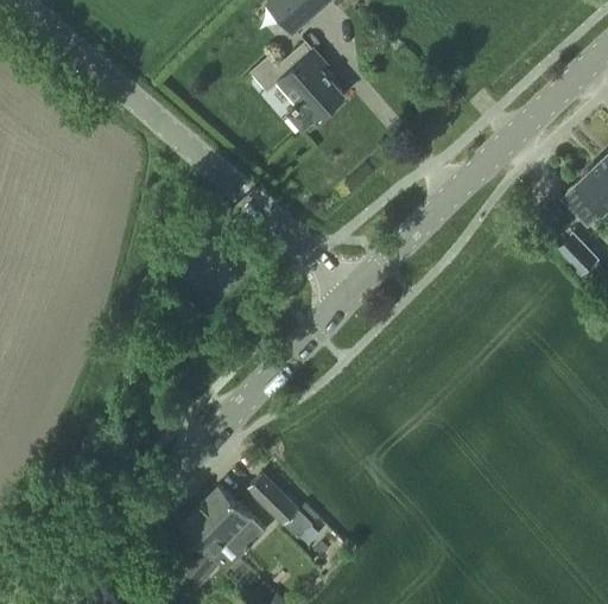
[(272,0),(267,6),(292,35),(330,1),(328,0),(272,0)]
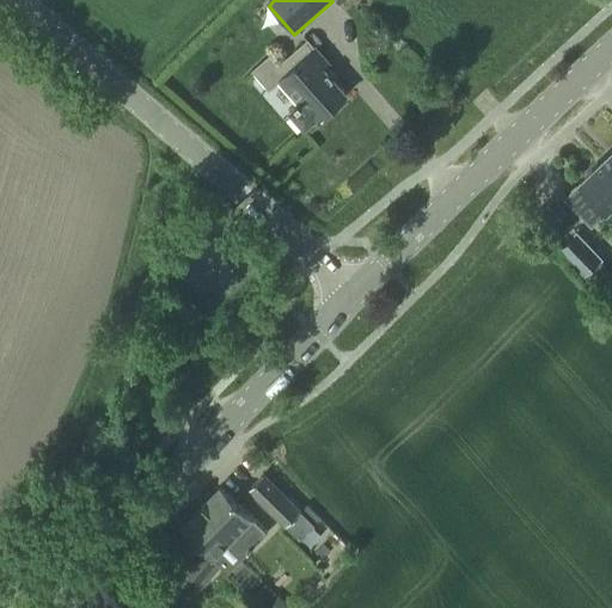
[(279,67),(270,56),(251,73),(269,93),(280,84),(298,104),(295,106),(298,109),(289,116),(304,133),(314,124),(347,97),(323,69),(328,65),(307,42),(279,67)]
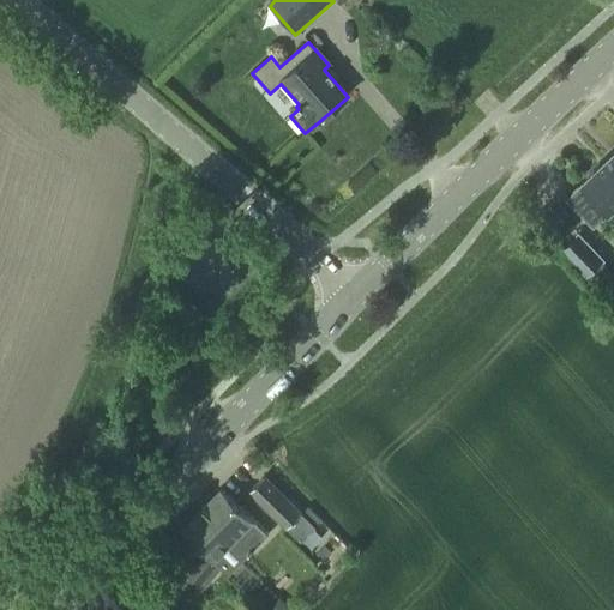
[(613,173),(605,163),(581,185),(582,187),(567,200),(584,218),(594,230),(613,211),(613,173)]
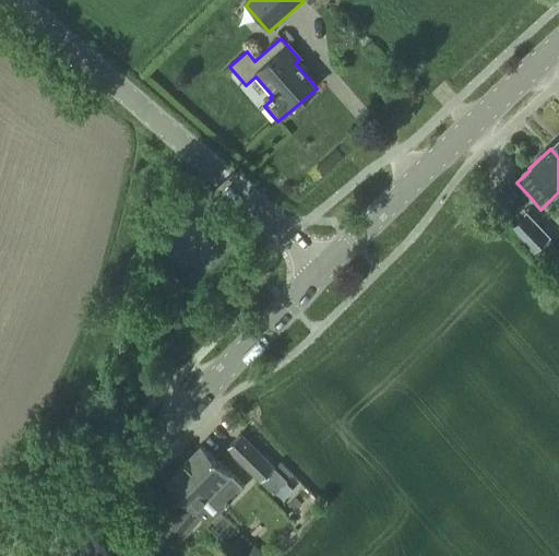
[(535,256),(551,239),(527,213),(510,229),(535,256)]
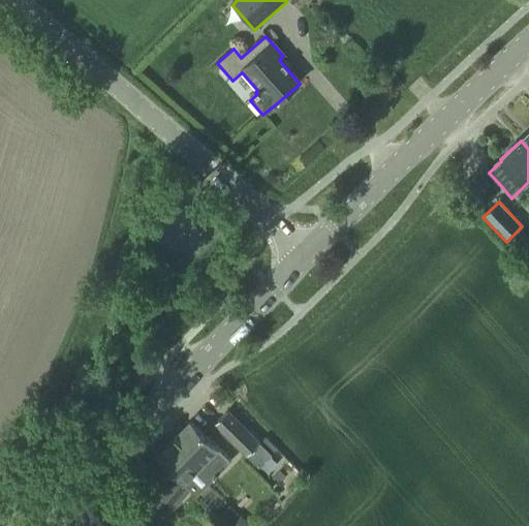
[(528,231),(510,249),(528,269),(528,231)]
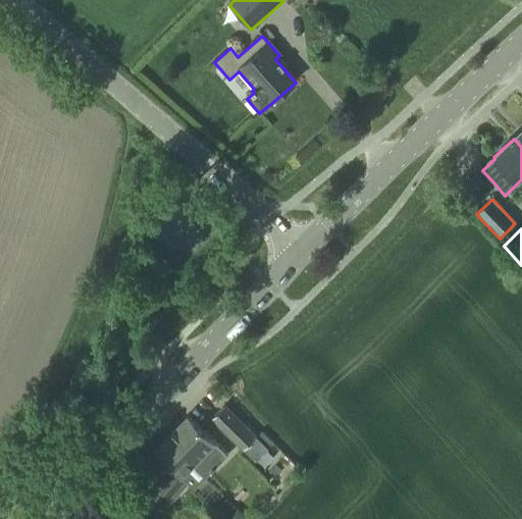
[(225,407),(211,421),(244,453),(245,452),(255,463),(268,450),(257,438),(225,407)]
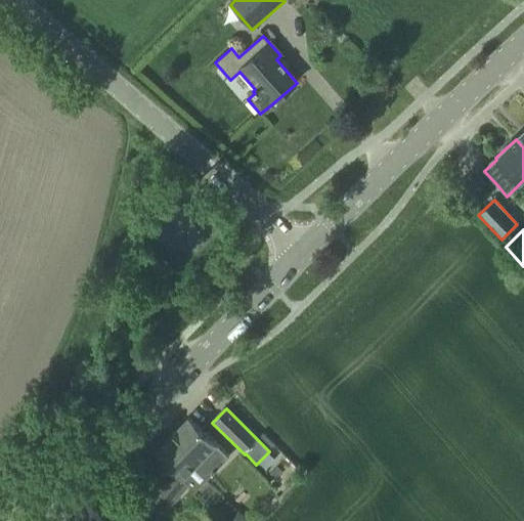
[(204,433),(189,419),(155,454),(169,469),(182,482),(193,493),(215,473),(229,460),(204,433)]
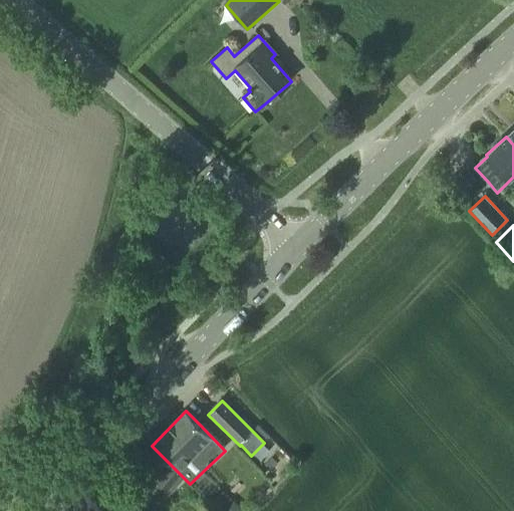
[(183,480),(155,455),(107,509),(108,510),(145,510),(150,506),(156,510),(158,510),(173,492),(183,480)]
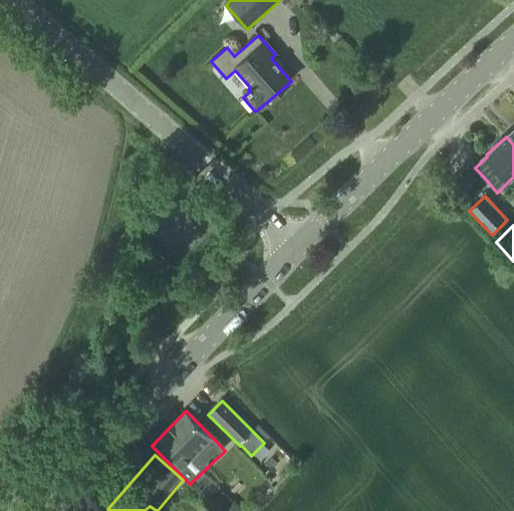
All buildings are outlined.
